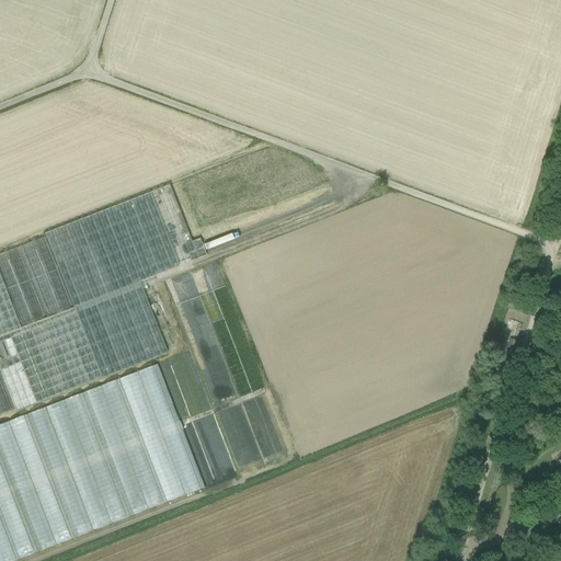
[(44,233),(45,238),(73,309),(138,283),(153,277),(181,267),(151,192),(44,233)]
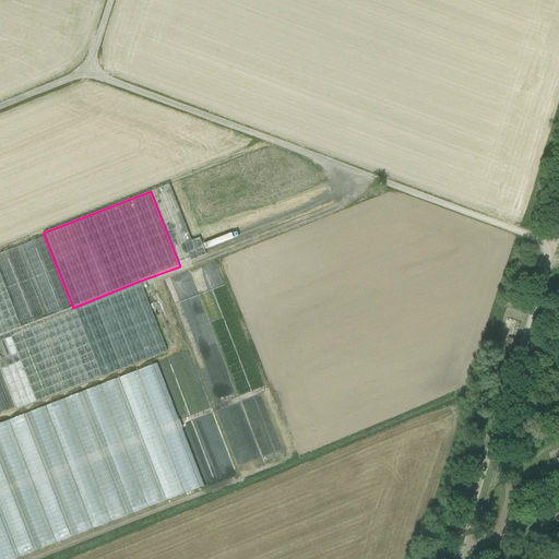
[(0,254),(0,271),(22,328),(73,308),(45,237),(0,254)]
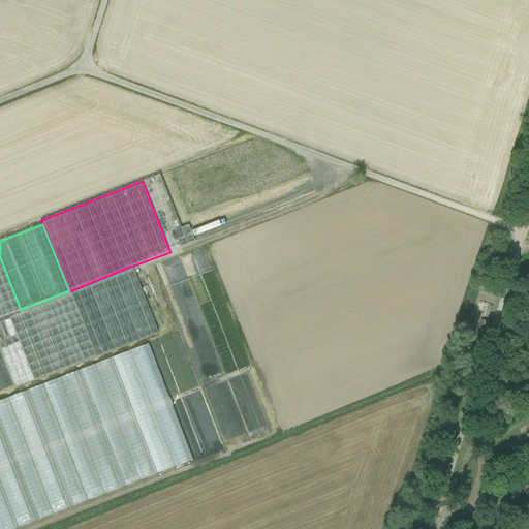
[(0,317),(21,310),(0,256),(0,317)]
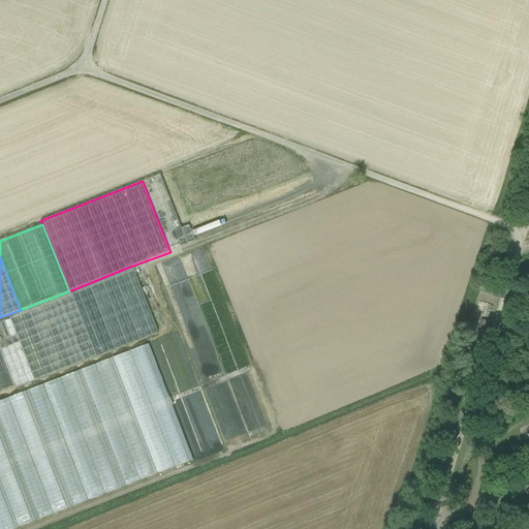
[(145,261),(130,267),(133,273),(139,271),(147,268),(145,261)]
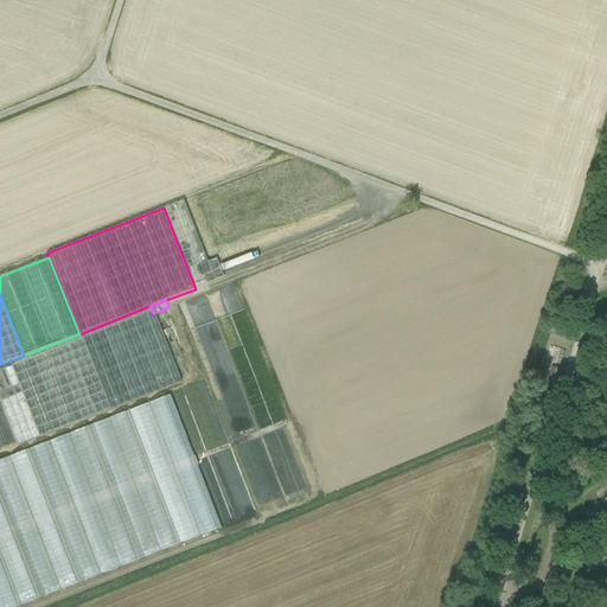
[(181,384),(157,323),(153,313),(149,306),(80,334),(110,411),(181,384)]
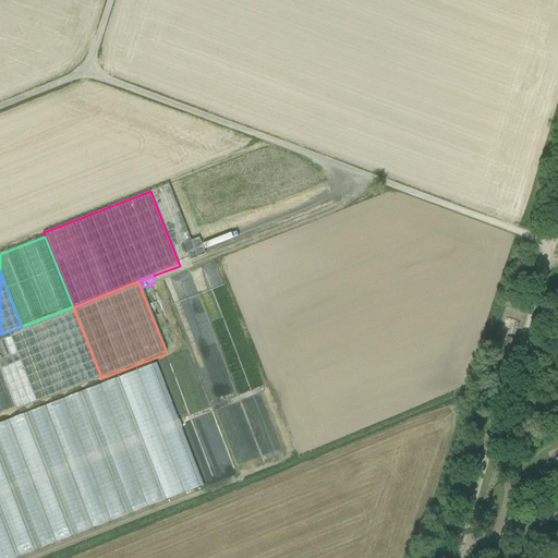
[(147,286),(141,288),(144,296),(150,293),(147,286)]
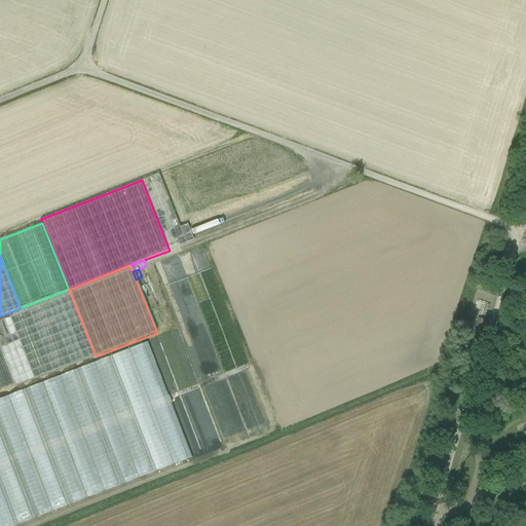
[(0,323),(4,321),(8,332),(0,335),(0,345),(15,384),(16,387),(96,357),(69,290),(21,308),(0,315),(0,323)]
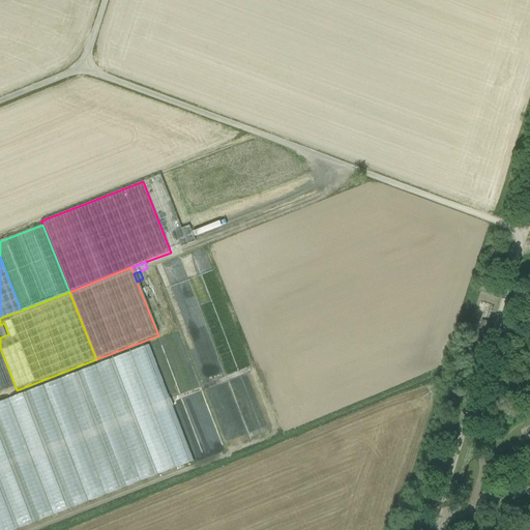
[(489,324),(482,322),(478,333),(484,335),(489,324)]
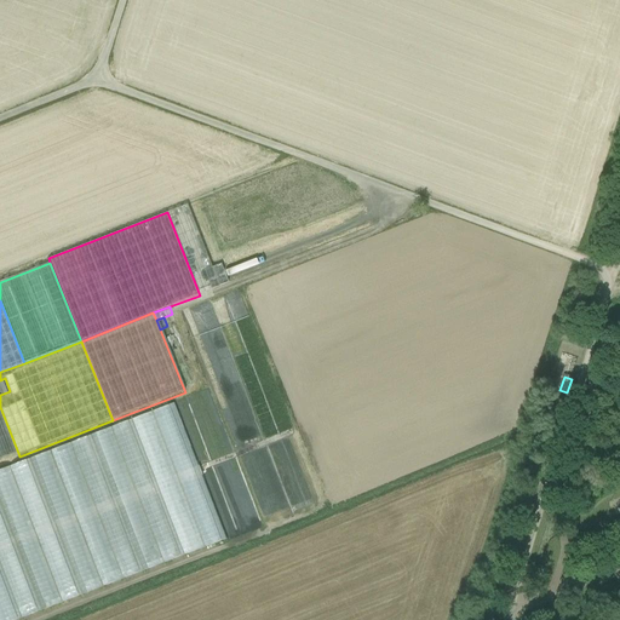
[(0,380),(0,395),(10,391),(5,378),(0,380)]
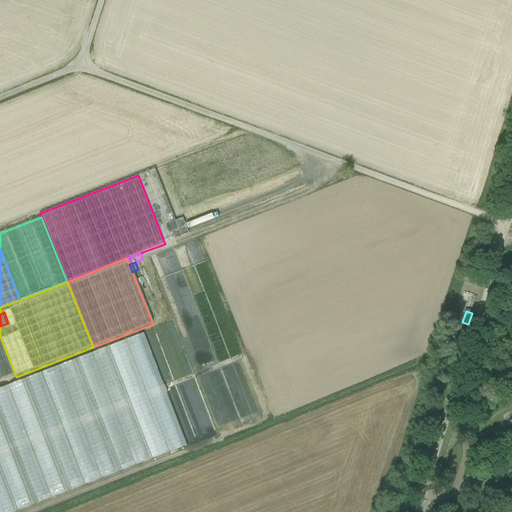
[(0,511),(20,511),(187,449),(142,333),(0,388),(0,511)]
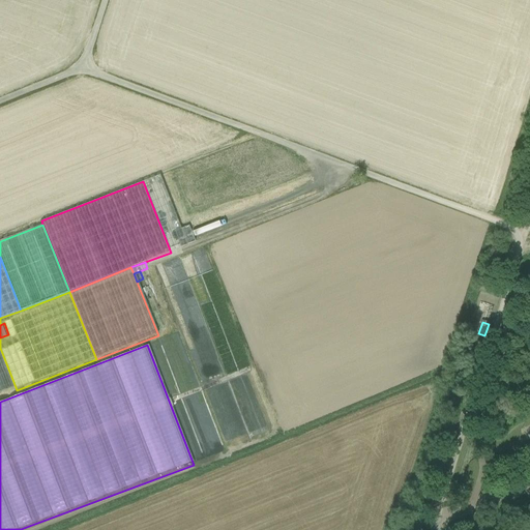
[(0,392),(16,387),(0,348),(0,392)]
